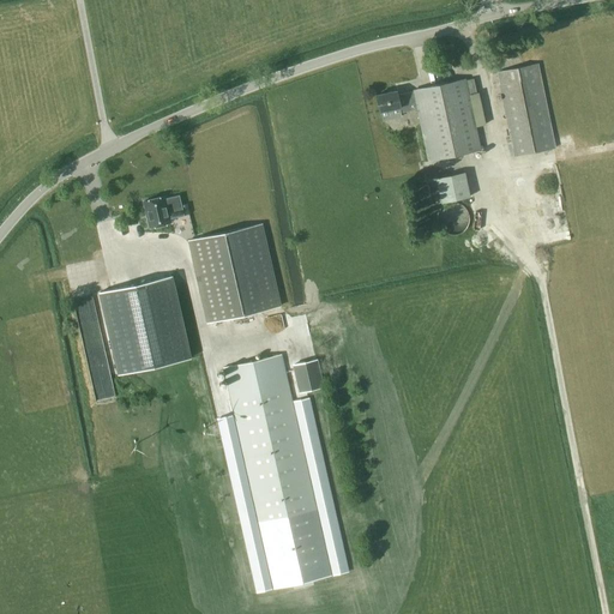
[(554,149),(536,65),(499,72),(517,157),(554,149)]
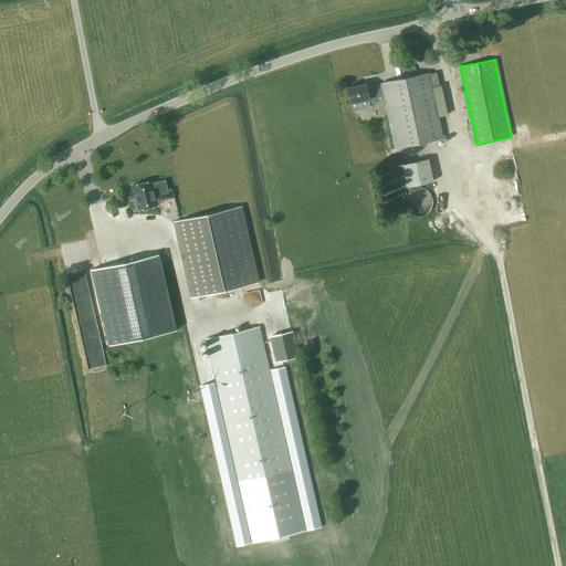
[(440,86),(438,73),(430,75),(430,74),(381,84),(381,85),(367,88),(367,87),(366,85),(347,90),(350,104),(369,100),(370,101),(370,104),(385,101),(386,106),(395,148),(443,137),(438,115),(432,88),(432,87),(440,86)]
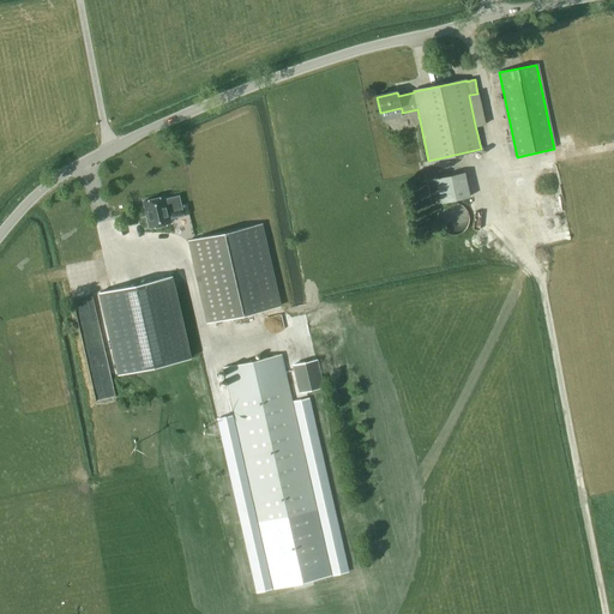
[(483,124),(477,94),(469,96),(475,125),(483,124)]
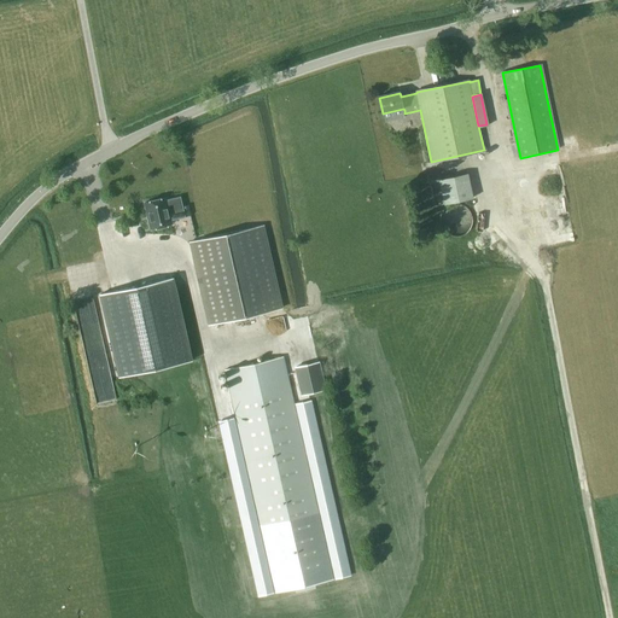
[(473,197),(468,172),(437,178),(443,204),(473,197)]
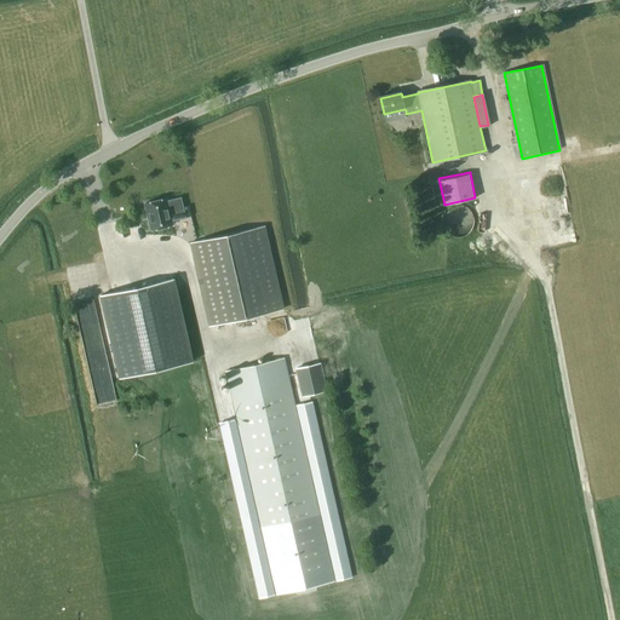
[(189,206),(183,207),(181,196),(167,200),(167,197),(144,202),(150,230),(173,225),(172,220),(191,216),(189,206)]
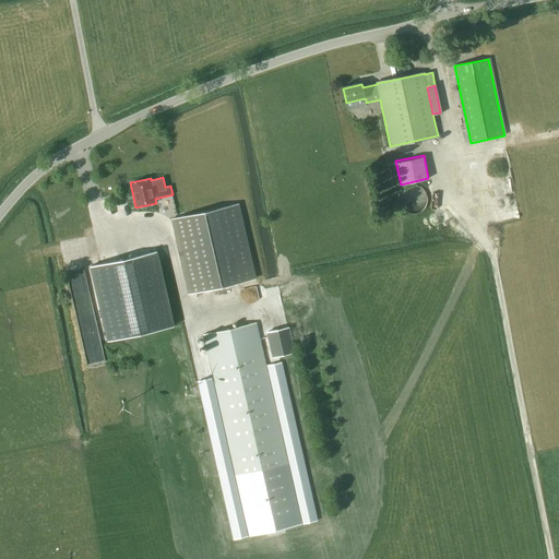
[(404,205),(427,204),(426,189),(403,190),(404,205)]
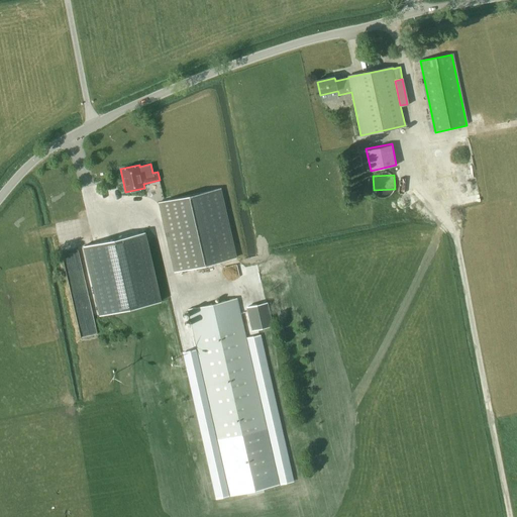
[(175,272),(234,256),(217,188),(158,202),(175,272)]
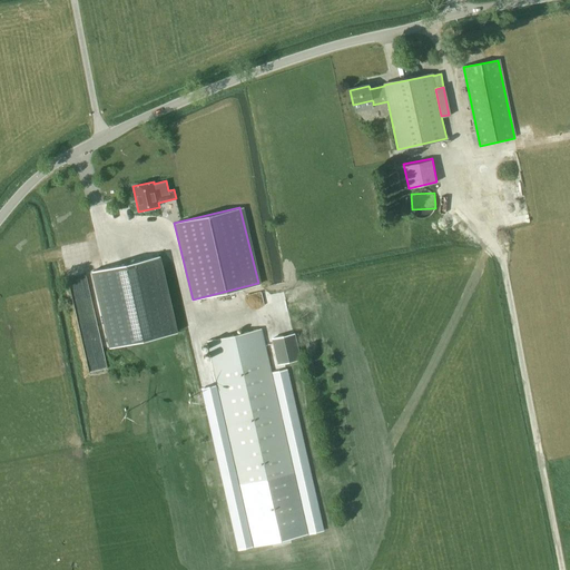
[(101,238),(106,255),(111,253),(107,237),(101,238)]
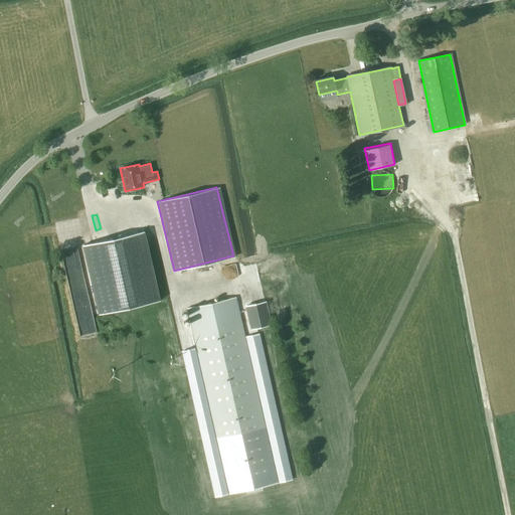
[(159,301),(143,231),(83,245),(100,314),(159,301)]
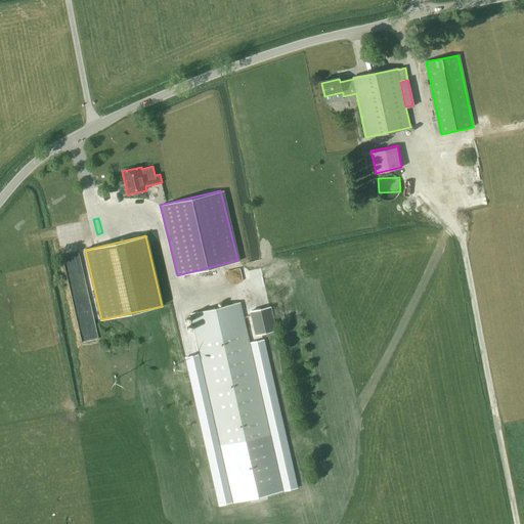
[(270,435),(247,334),(239,302),(190,313),(221,446),(270,435)]
